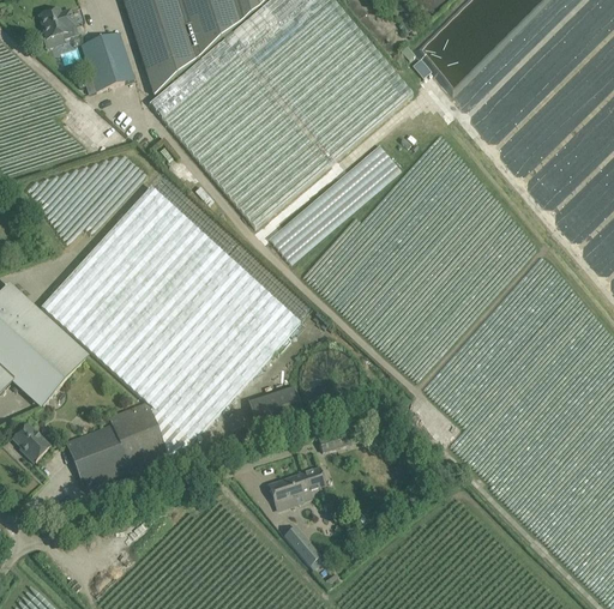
[(124,0),(155,97),(252,14),(269,0),(124,0)]
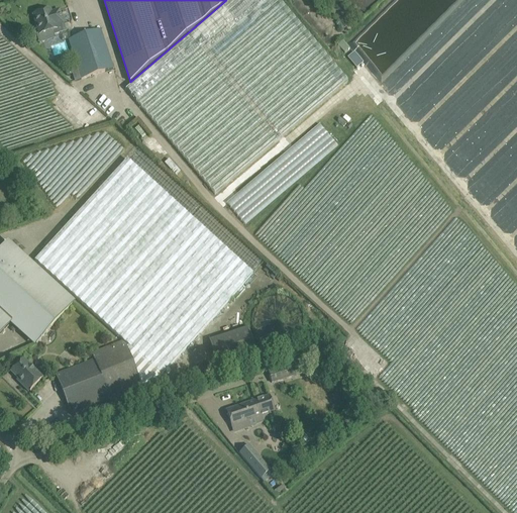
[(226,0),(212,12),(130,82),(126,86),(215,191),(347,79),(280,0),(226,0)]
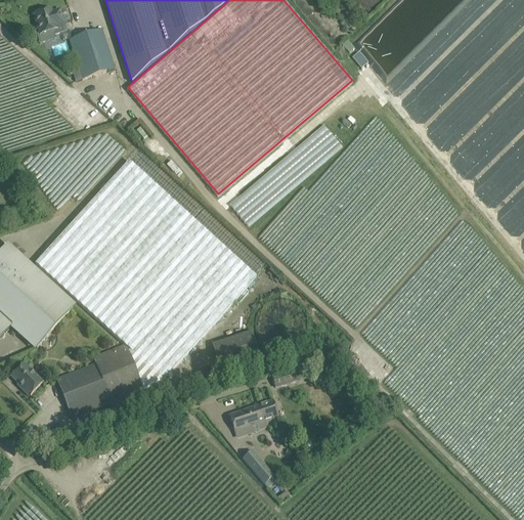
[(52,10),(51,6),(45,8),(43,7),(40,8),(39,10),(33,11),(40,32),(53,28),(54,32),(67,29),(59,7),(52,10)]
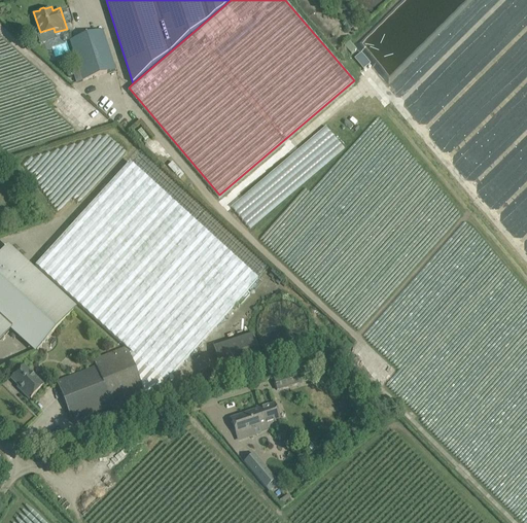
[(102,27),(70,37),(82,77),(115,67),(102,27)]
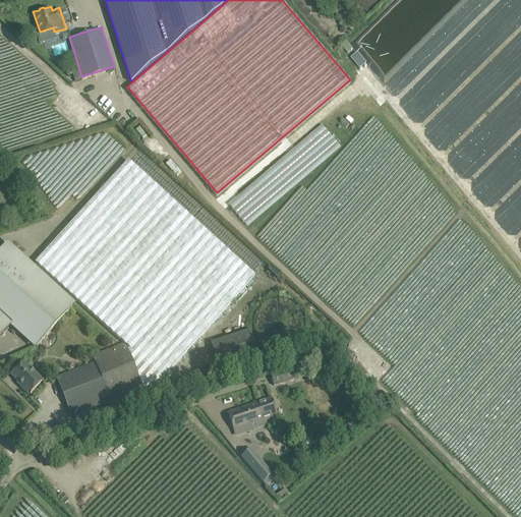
[(365,59),(356,49),(350,54),(359,65),(365,59)]
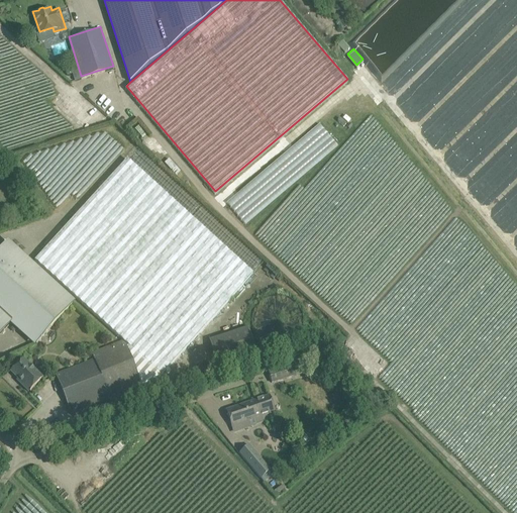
[(139,136),(146,129),(137,119),(129,126),(139,136)]
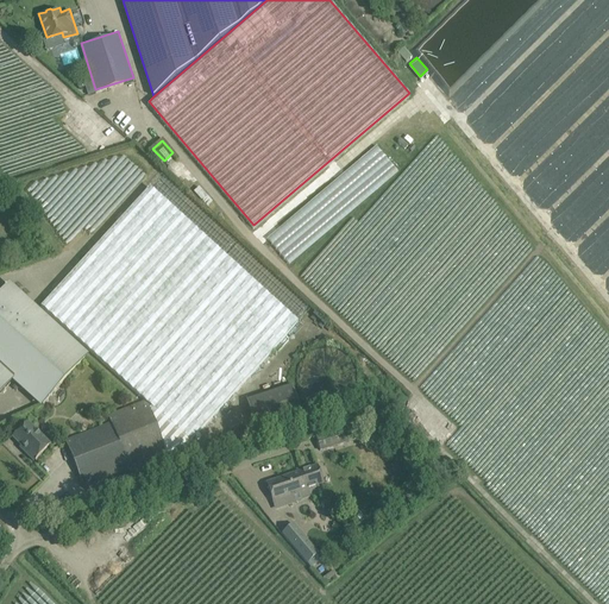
[(380,143),(267,233),(288,259),(401,169),(380,143)]
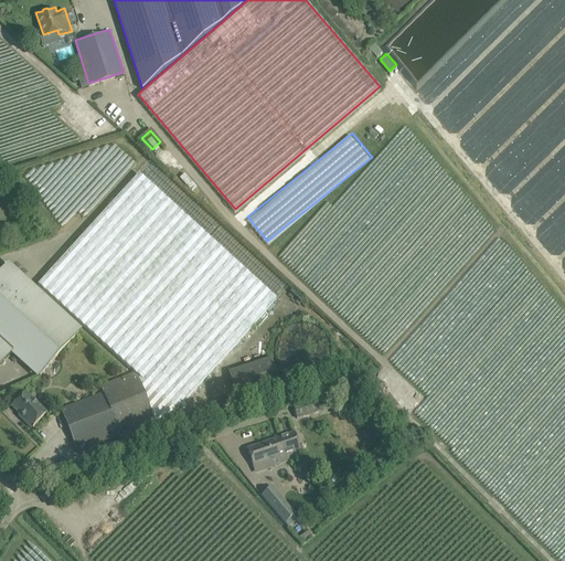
[(100,382),(104,390),(61,406),(77,450),(170,414),(276,296),(139,171),(38,282),(134,370),(100,382)]
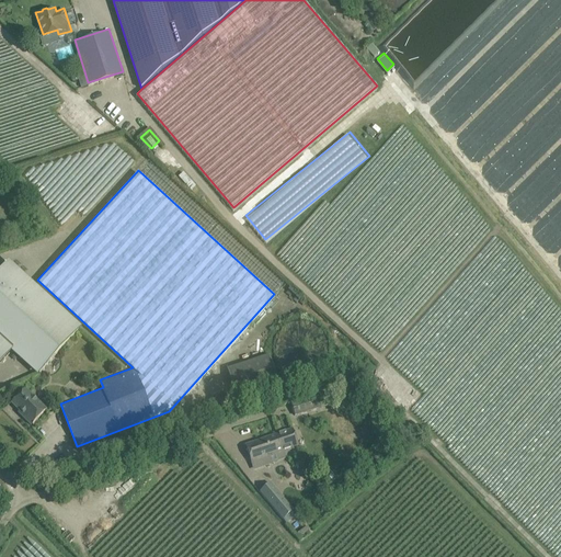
[(0,342),(3,338),(39,371),(79,327),(7,261),(0,268),(0,342)]
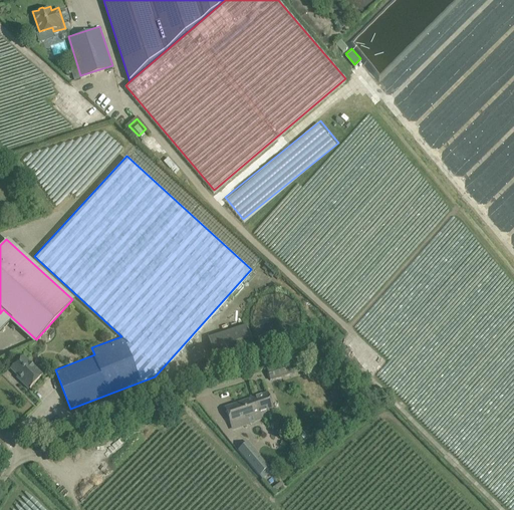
[(246,322),(208,335),(217,361),(255,349),(246,322)]
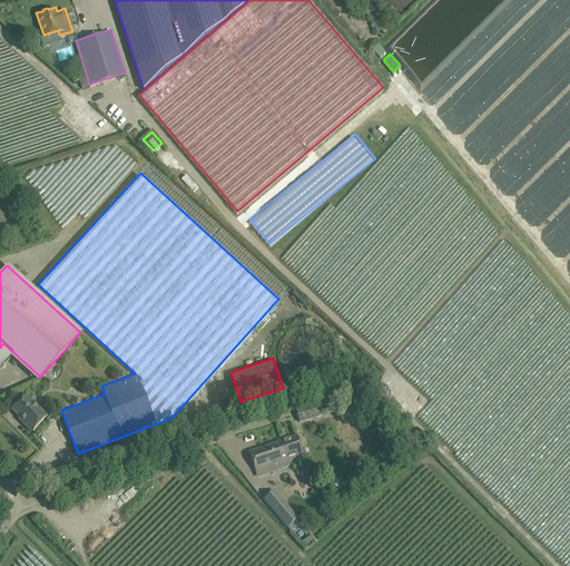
[(82,399),(90,391),(82,384),(76,391),(82,399)]
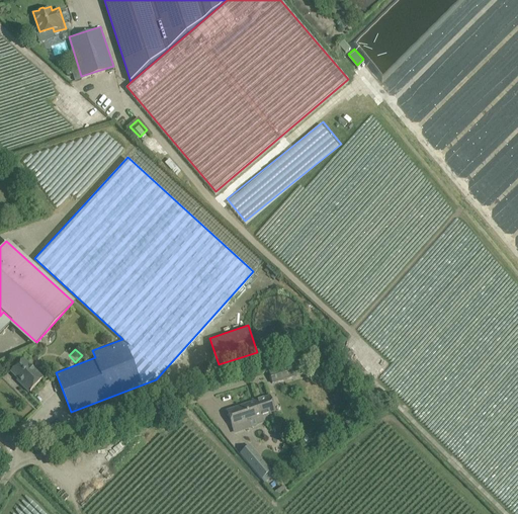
[(299,360),(269,370),(272,379),(303,370),(303,367),(318,362),(316,354),(300,359),(300,360),(299,360)]
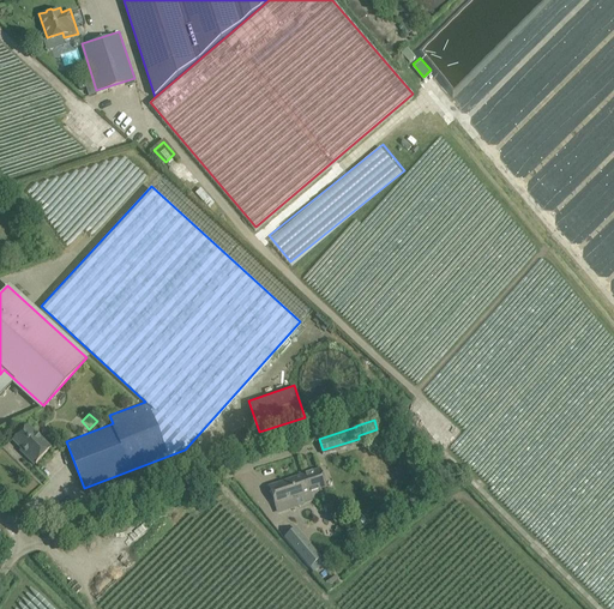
[(50,444),(28,423),(13,438),(26,451),(24,452),(34,460),(50,444)]
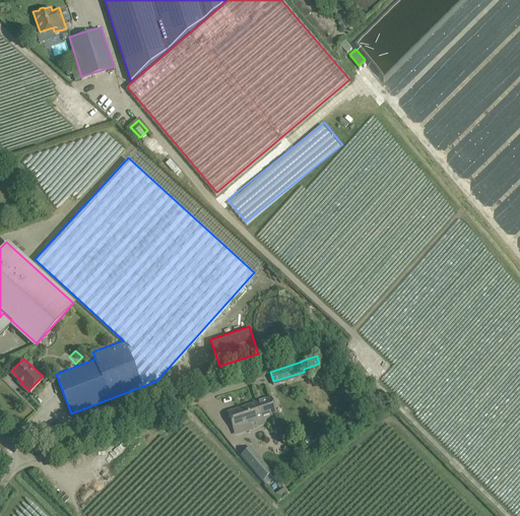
[(257,399),(264,422),(278,416),(271,395),(257,399)]
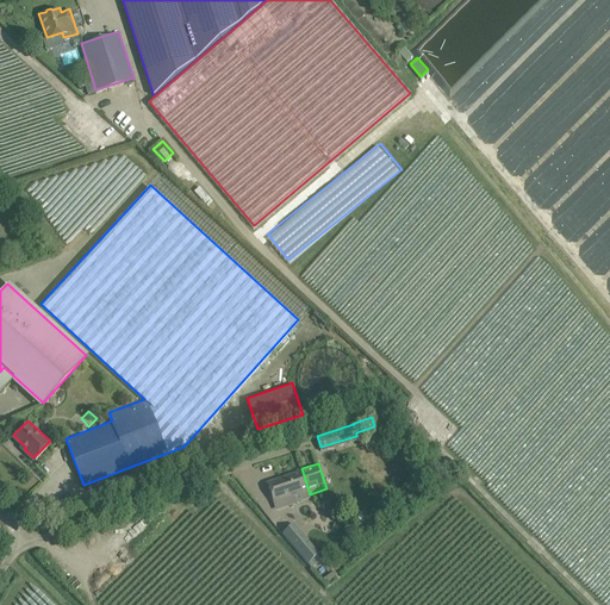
[(297,499),(310,494),(302,468),(266,480),(273,500),(294,493),(297,499)]
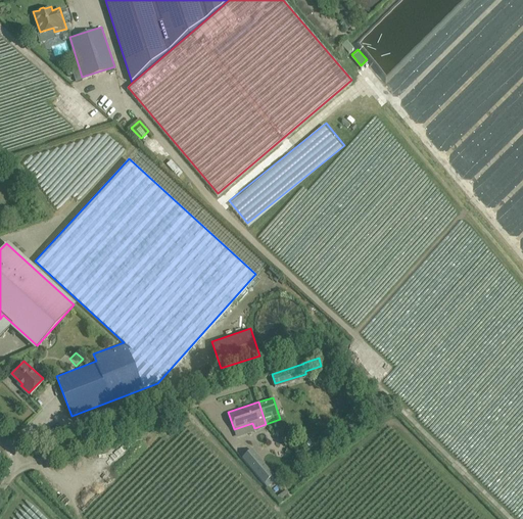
[(214,434),(207,439),(219,453),(226,446),(214,434)]
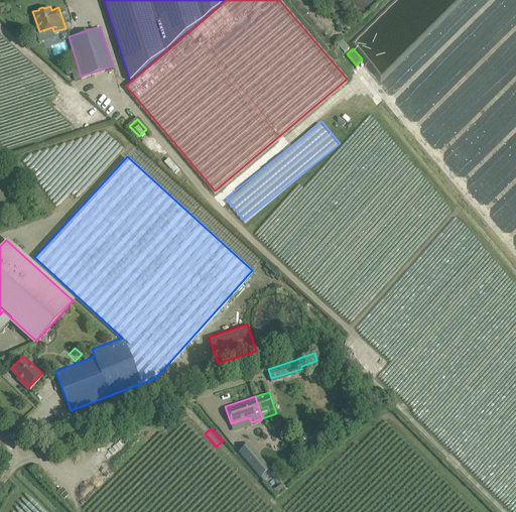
[(239,450),(260,475),(269,467),(249,441),(239,450)]
